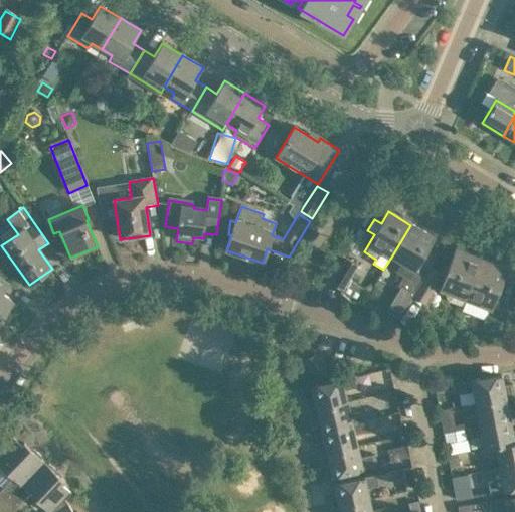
[(410,225),(392,256),(402,263),(396,272),(408,279),(434,238),(410,225)]
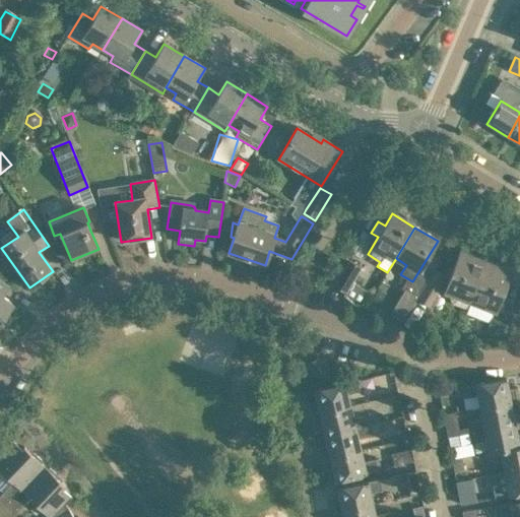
[(423,288),(417,297),(415,302),(430,310),(440,292),(452,296),(450,301),(451,304),(452,306),(467,311),(470,304),(486,262),(460,252),(449,280),(434,271),(423,288)]
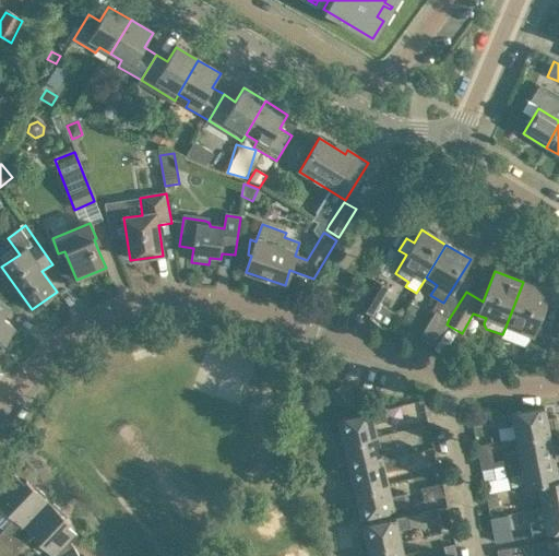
[(359,309),(371,317),(389,290),(376,282),(359,309)]
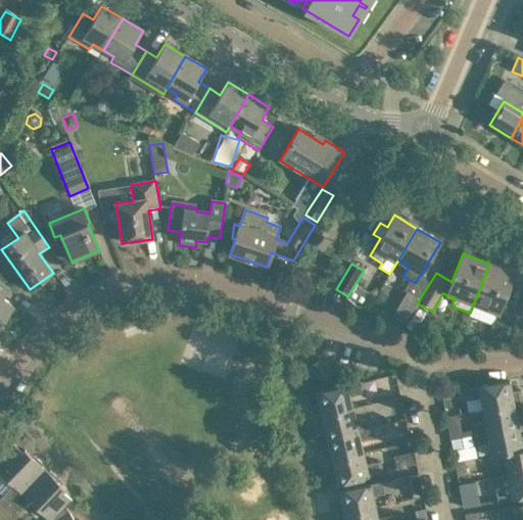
[(489,264),(473,305),(496,315),(489,335),(510,343),(518,312),(502,305),(514,273),(489,264)]
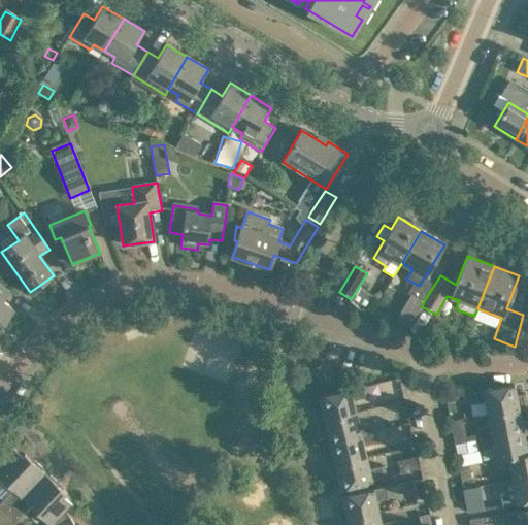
[(0,327),(13,309),(2,301),(9,291),(0,284),(0,327)]
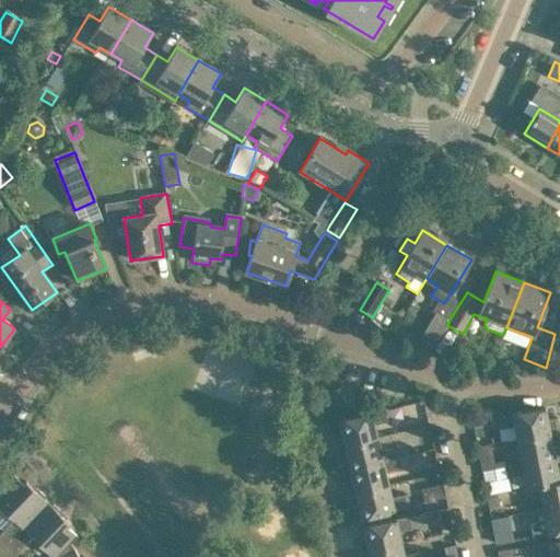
[(433,348),(447,325),(450,320),(438,312),(420,340),(433,348)]
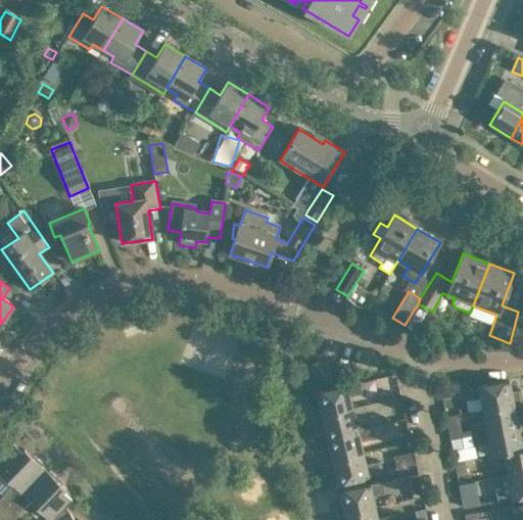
[(331,376),(319,361),(310,369),(322,383),(331,376)]
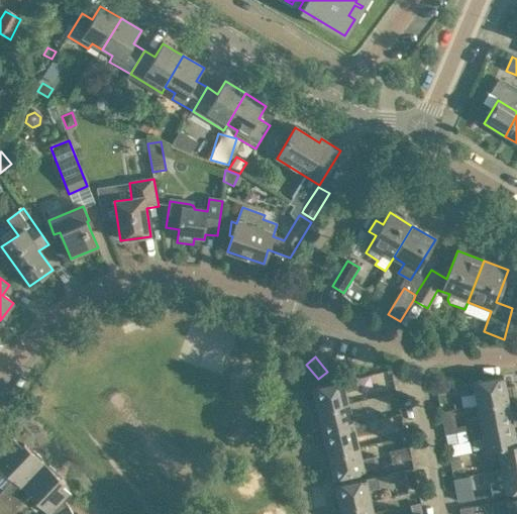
[(475,395),(477,406),(516,398),(514,387),(505,388),(503,378),(458,386),(460,397),(475,395)]
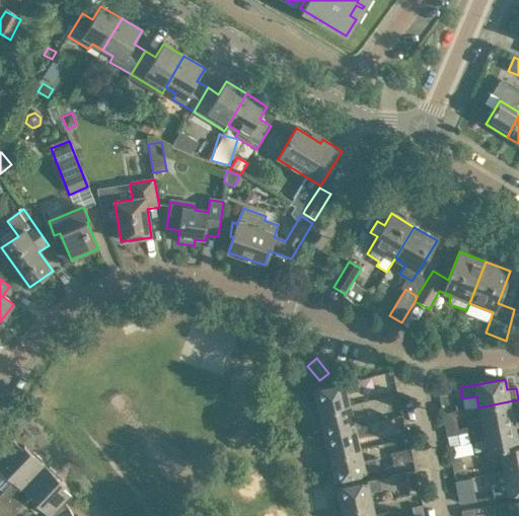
[(316,401),(308,403),(310,416),(350,407),(345,383),(314,390),(316,401)]
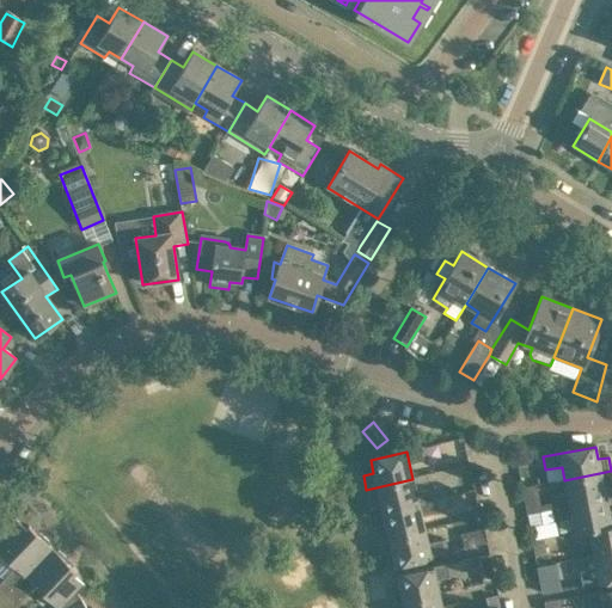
[(568,493),(550,497),(552,509),(606,499),(604,487),(611,485),(611,476),(611,471),(564,480),(568,493)]
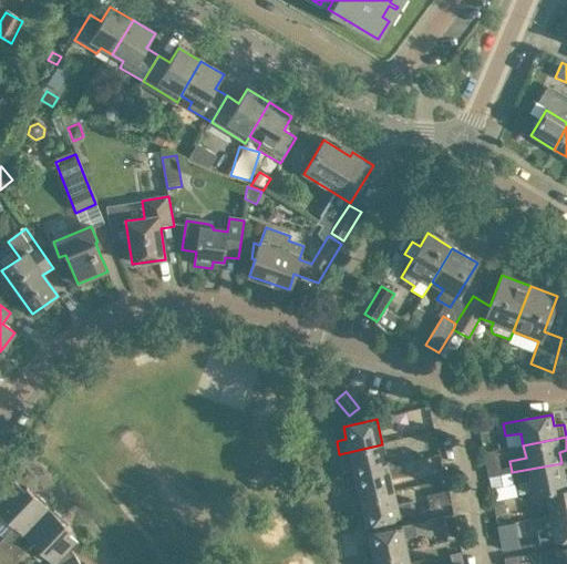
[(493,438),(481,440),(483,453),(495,451),(493,438)]
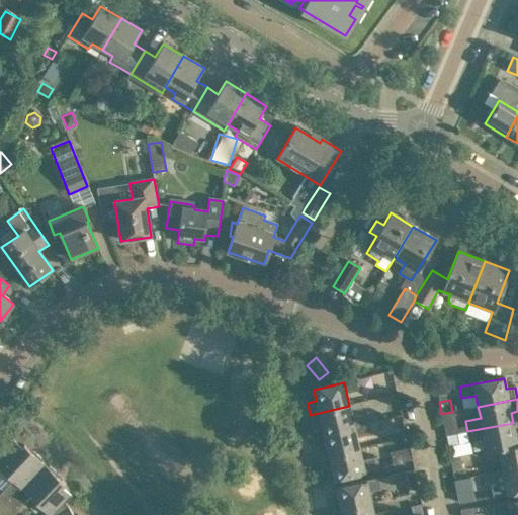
[(349,406),(310,415),(313,426),(322,424),(324,434),(368,424),(378,422),(375,411),(363,414),(360,403),(349,406)]
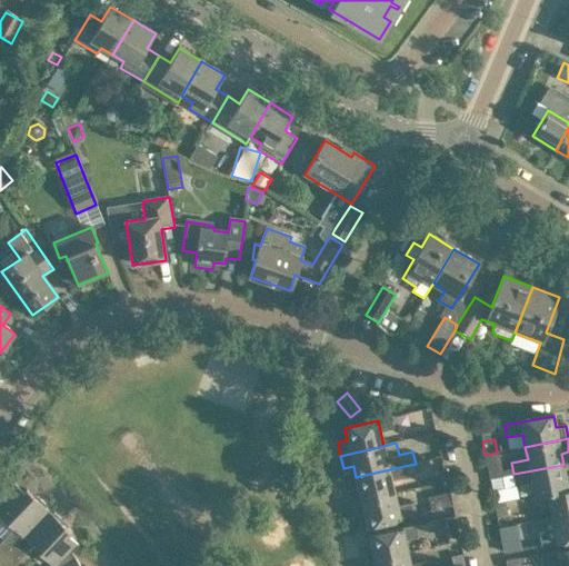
[(413,465),(405,467),(407,477),(416,476),(413,465)]
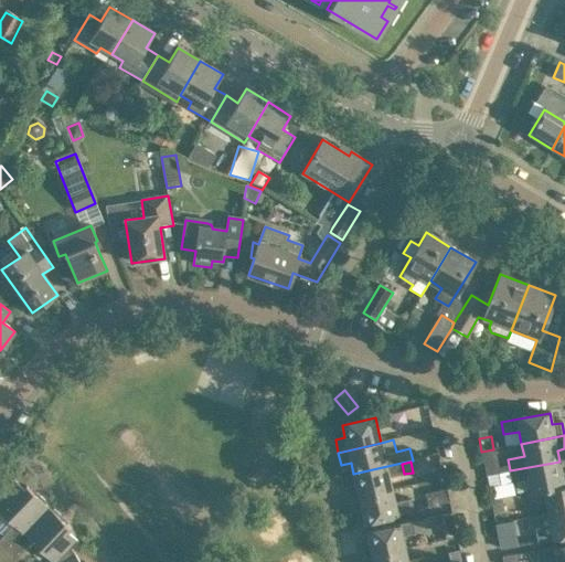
[(529,480),(531,491),(564,485),(564,472),(562,473),(560,462),(510,470),(512,484),(529,480)]
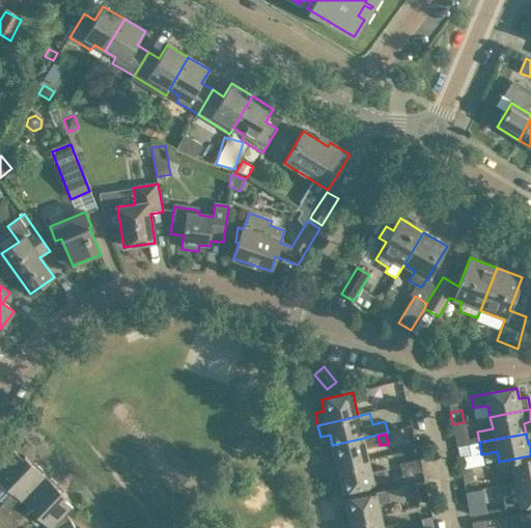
[(326,459),(328,470),(368,461),(365,449),(380,446),(380,445),(378,436),(378,435),(332,445),(334,456),(326,459)]
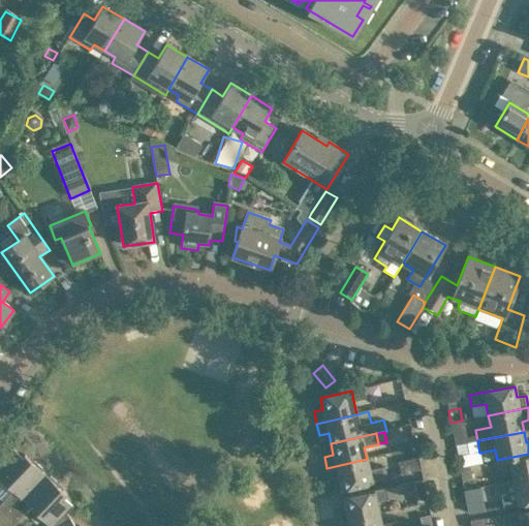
[(12,450),(0,462),(0,478),(13,492),(3,502),(0,505),(9,514),(45,475),(25,456),(22,459),(12,450)]
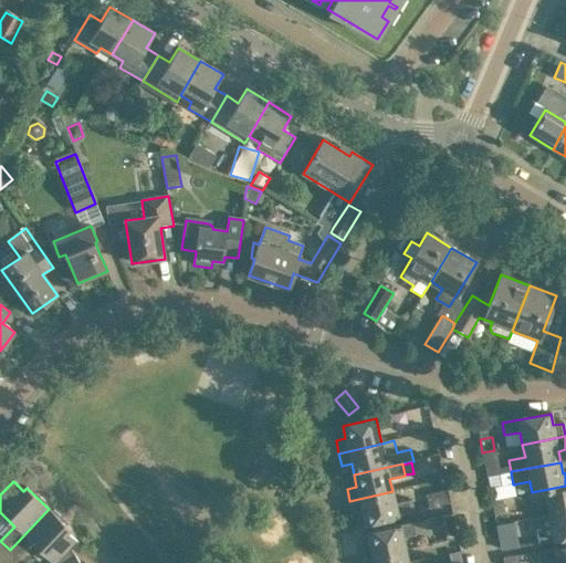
[(532,493),(528,494),(531,507),(547,504),(549,515),(565,512),(565,486),(532,492),(532,493)]
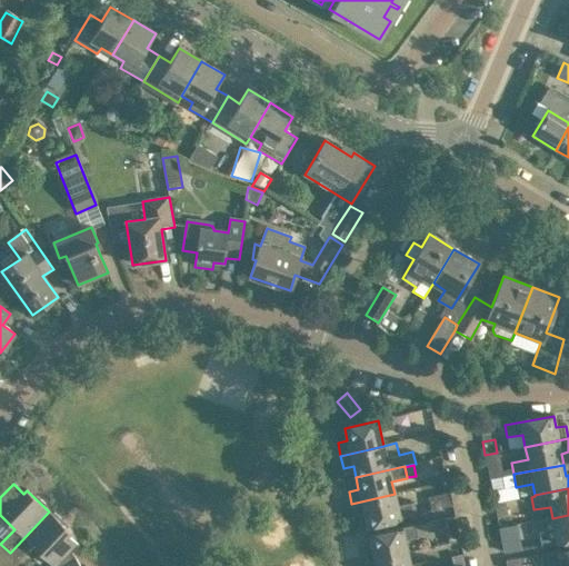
[(398,507),(395,494),(351,504),(355,517),(365,515),(367,527),(416,516),(413,503),(398,507)]
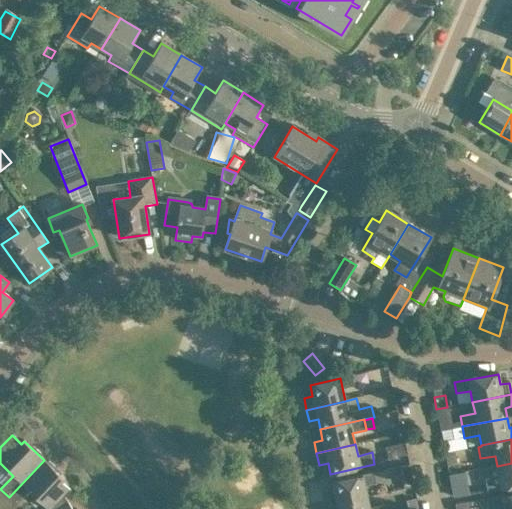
[(455,452),(445,454),(446,463),(447,466),(457,464),(455,452)]
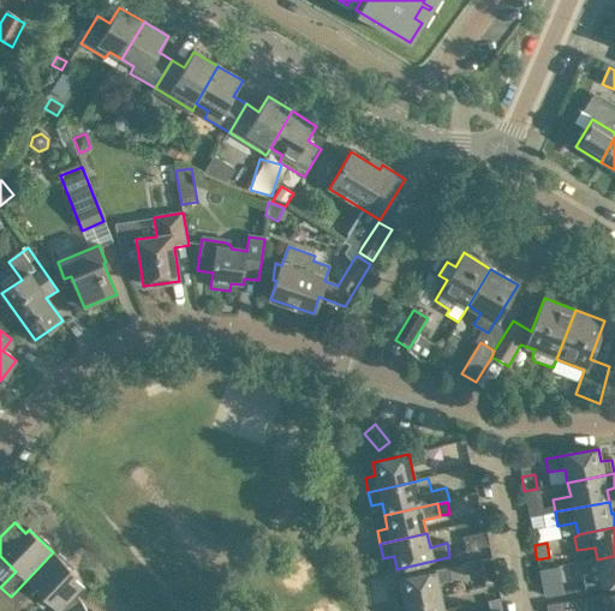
[(53,552),(11,597),(21,606),(35,591),(55,610),(63,610),(78,597),(85,589),(73,579),(77,575),(53,552)]
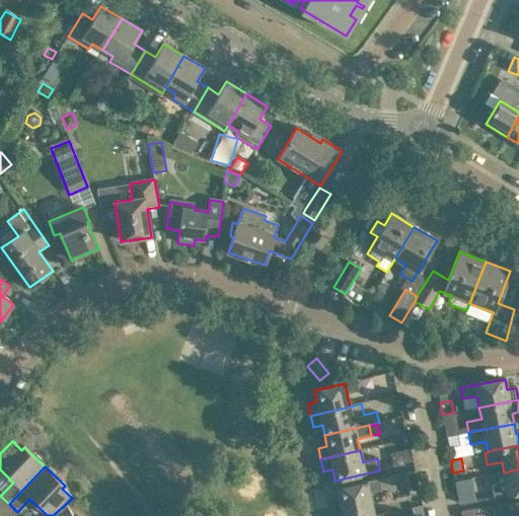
[(518,469),(504,472),(493,474),(495,487),(492,487),(494,498),(518,493),(518,469)]
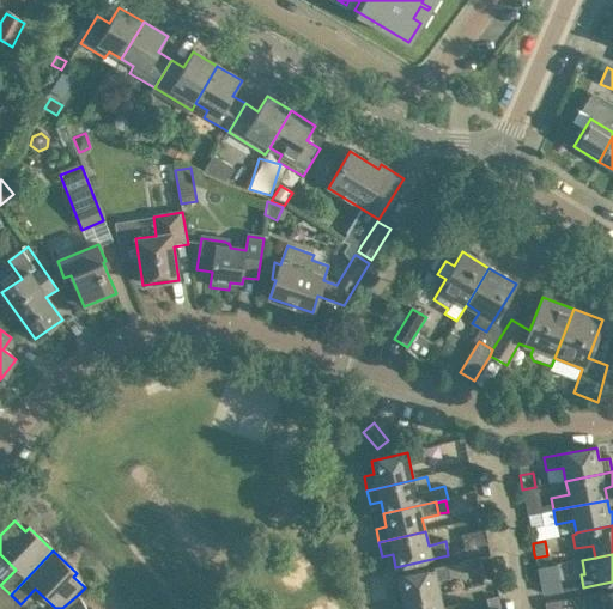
[(496,584),(491,556),(479,559),(484,586),(496,584)]
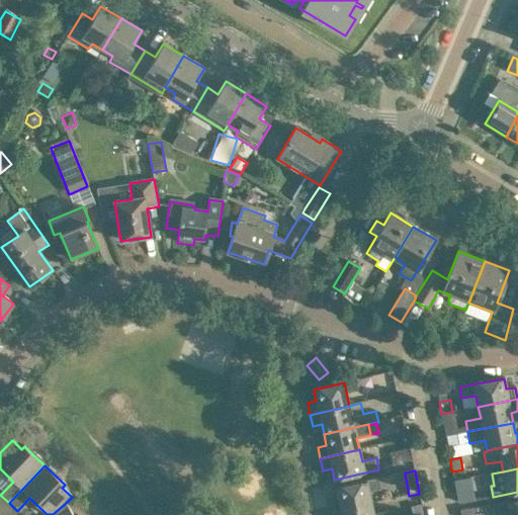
[(330,500),(332,512),(371,504),(368,492),(383,489),(380,478),(336,488),(338,498),(330,500)]
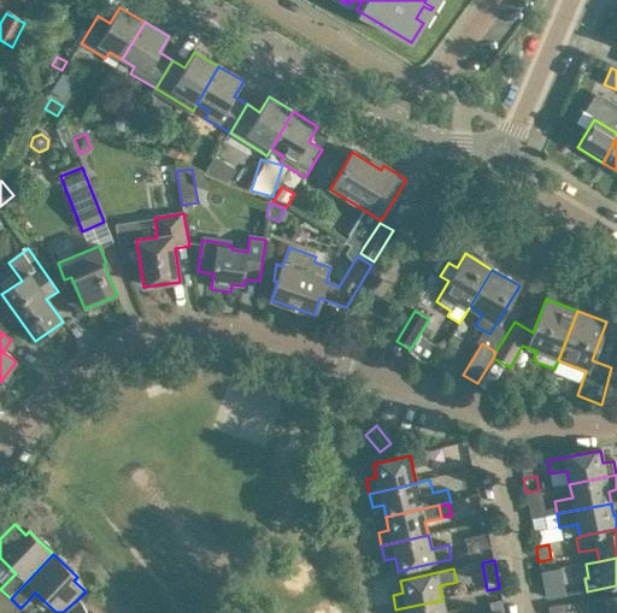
[(562,569),(541,572),(544,587),(544,588),(546,599),(566,595),(562,569)]
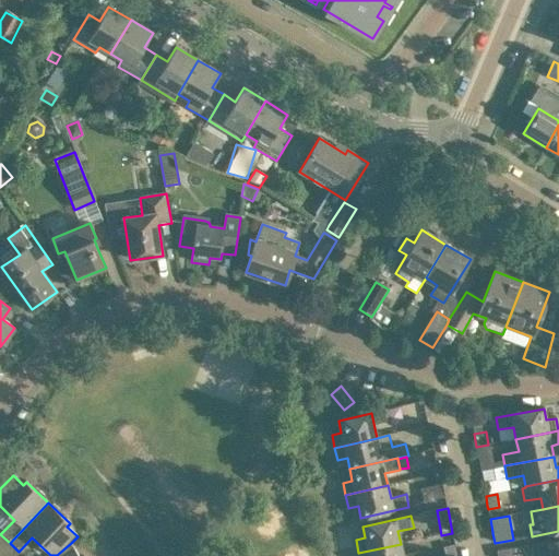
[(551,555),(558,555),(558,540),(533,545),(535,555),(551,555)]
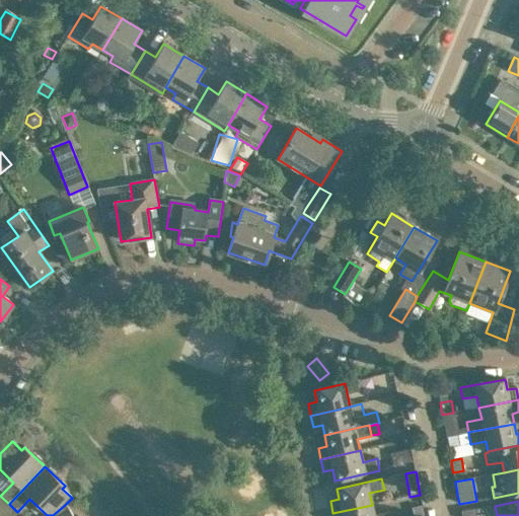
[(72,515),(66,504),(53,515),(72,515)]
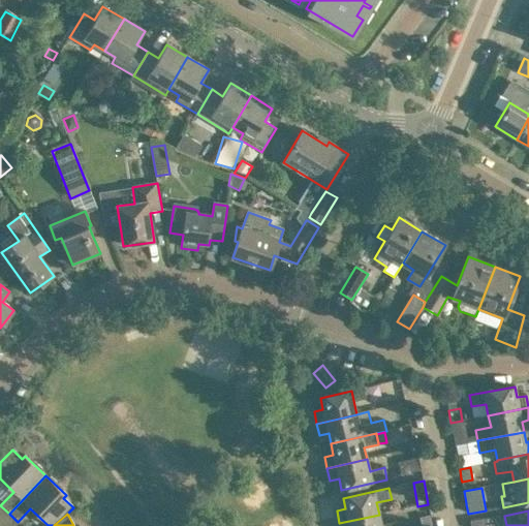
[(396,525),(396,523),(386,525),(381,525),(379,515),(339,523),(339,525),(396,525)]
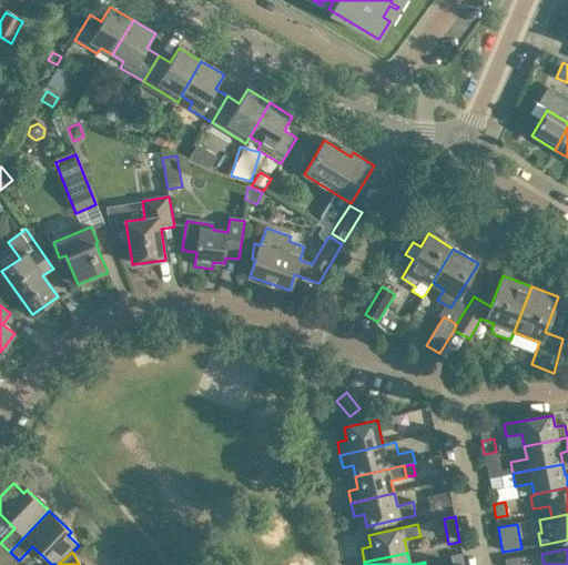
[(463,564),(459,554),(449,556),(450,564),(463,564)]
